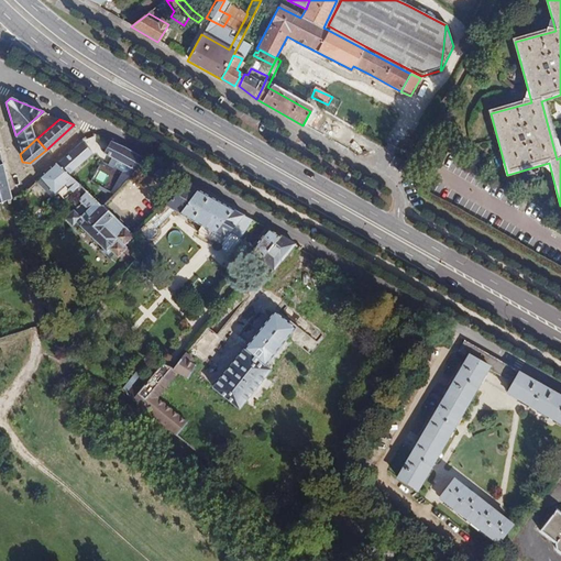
[(124,180),(144,158),(122,145),(108,140),(102,151),(128,166),(119,176),(124,180)]
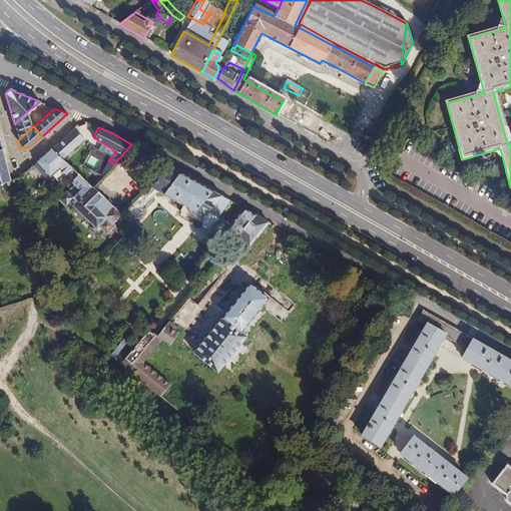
[(9,179),(1,148),(0,148),(0,183),(9,180),(9,179)]
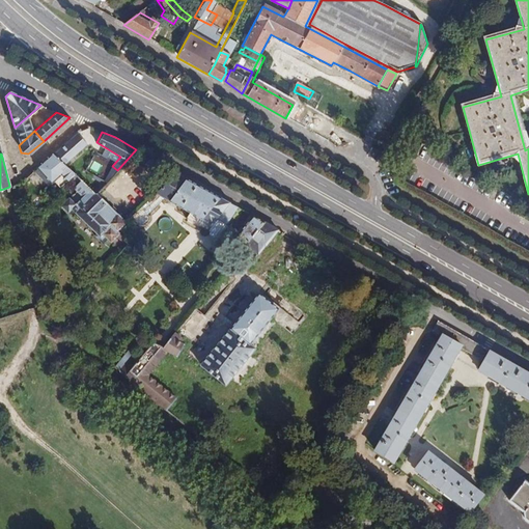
[(51,154),(36,166),(50,182),(63,170),(72,177),(75,174),(51,154)]
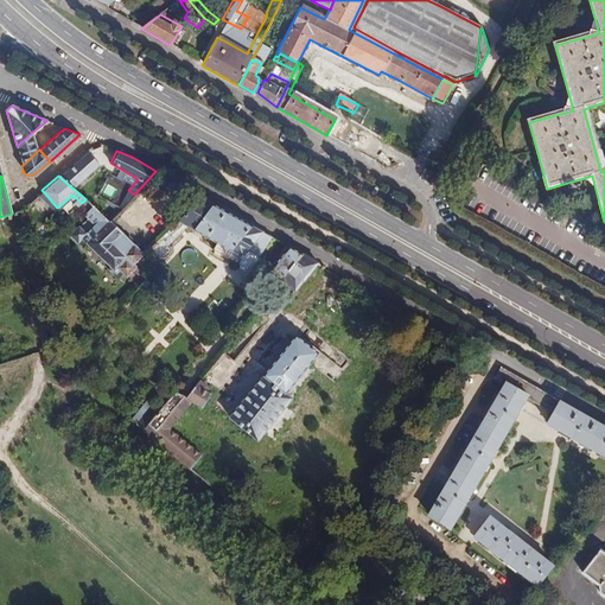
[(101,196),(112,202),(118,192),(106,186),(101,196)]
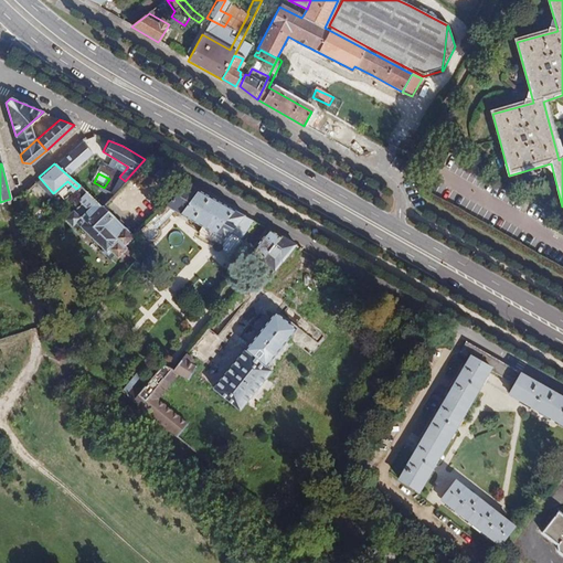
[(183,189),(179,191),(165,204),(200,224),(198,231),(220,244),(231,231),(241,236),(241,235),(252,220),(187,182),(183,189)]
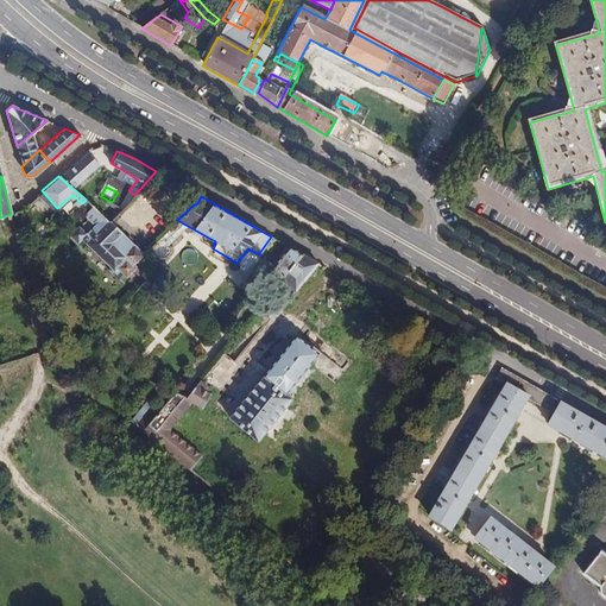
[(108,221),(86,200),(82,203),(89,209),(83,215),(86,218),(70,235),(77,241),(81,238),(111,266),(107,270),(118,279),(124,273),(126,277),(137,266),(133,263),(143,253),(143,252),(109,220),(108,221)]
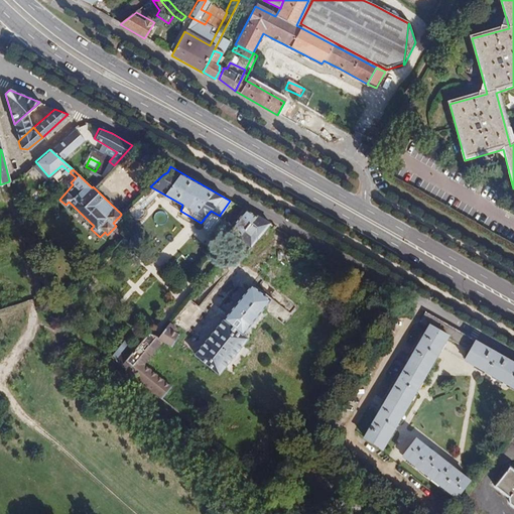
[(255,216),(244,209),(229,229),(235,234),(233,237),(236,239),(240,235),(244,229),(255,216)]
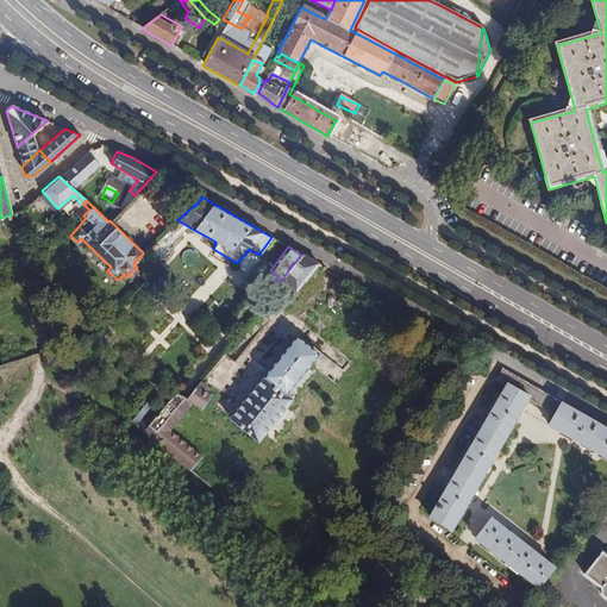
[(317,263),(301,255),(288,270),(299,279),(302,281),(317,263)]
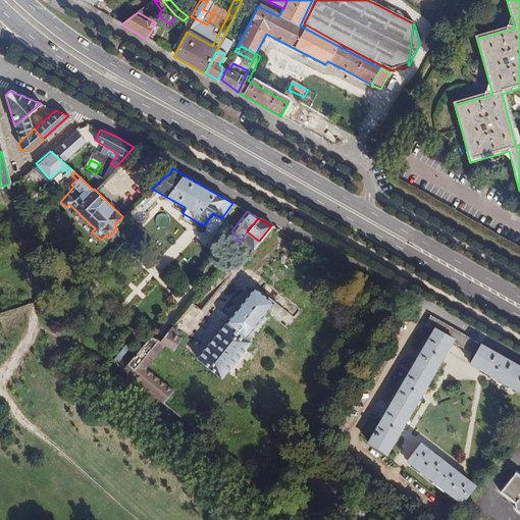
[(256,239),(247,231),(243,238),(252,244),(256,239)]
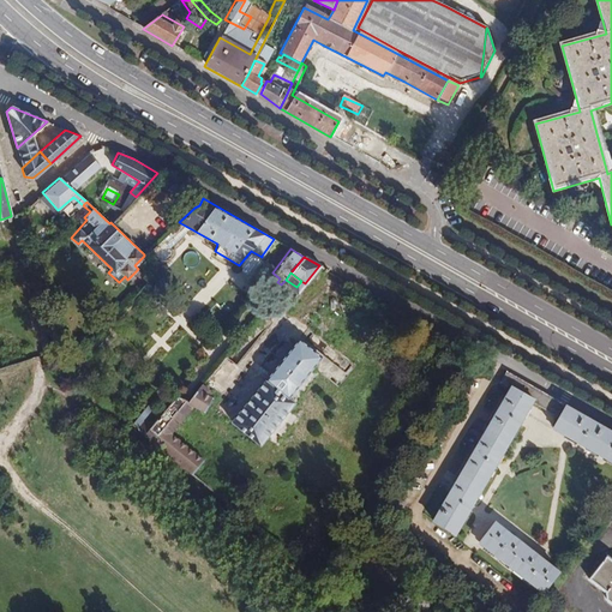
[(265,437),(288,409),(294,401),(287,396),(313,365),(328,376),(345,355),(307,325),(295,339),(297,340),(231,421),(259,444),(265,437)]
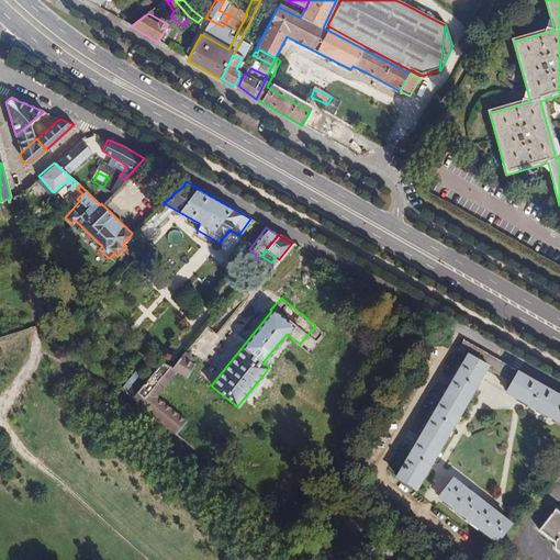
[(497,360),(462,340),(457,350),(466,356),(396,477),(416,489),(486,368),(492,371),(497,360)]
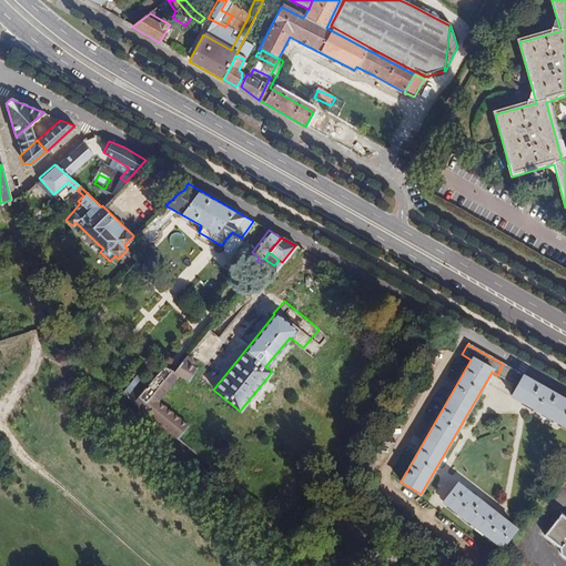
[(162,364),(147,383),(132,401),(177,437),(188,424),(157,400),(178,374),(187,380),(195,367),(193,366),(191,360),(184,354),(172,370),(162,364)]
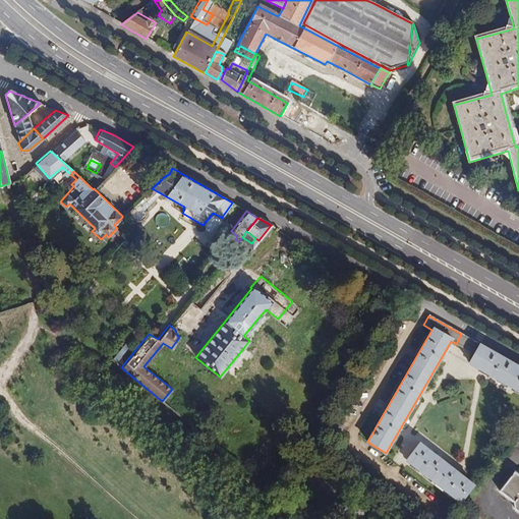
[(479,344),(461,334),(456,344),(472,354),(479,344)]
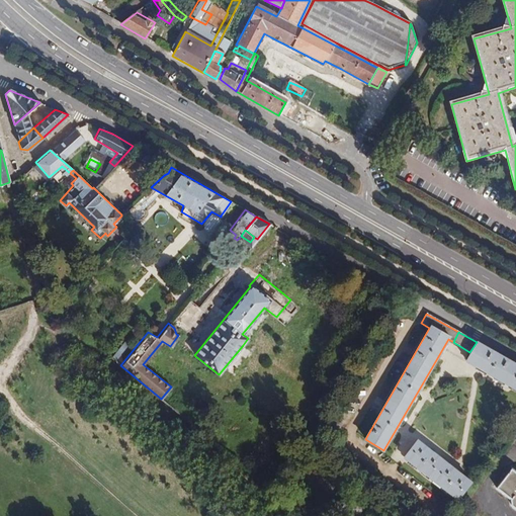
[(515,390),(515,364),(477,342),(469,352),(465,360),(515,390)]
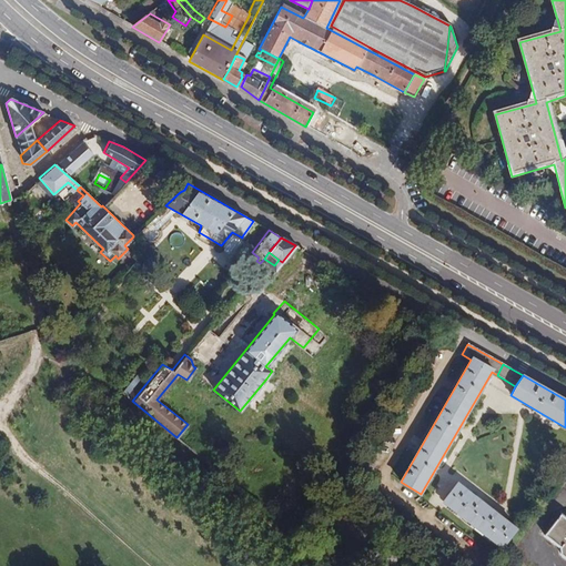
[(125,395),(132,401),(147,383),(140,377),(125,395)]
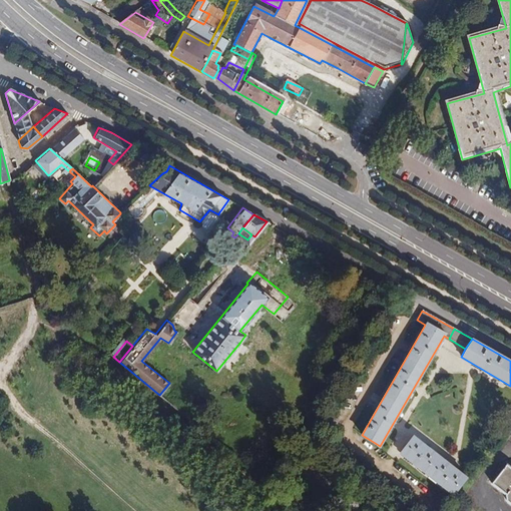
[(246,347),(240,342),(221,365),(228,370),(246,347)]
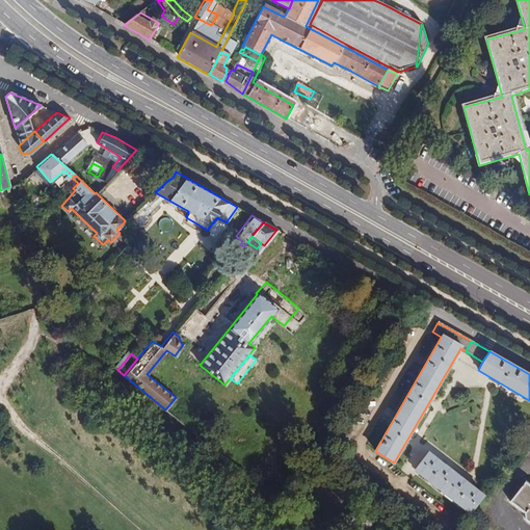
[(429,453),(416,470),(470,512),(483,496),(429,453)]
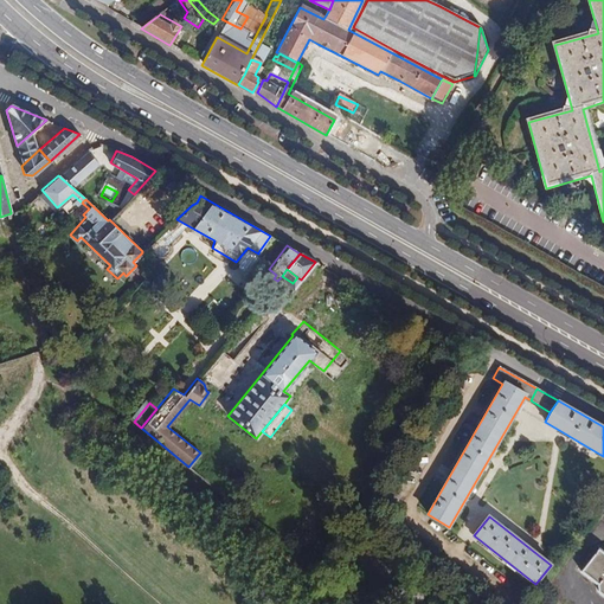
[(603,553),(598,550),(580,572),(596,584),(597,591),(602,596),(603,596),(603,553)]
